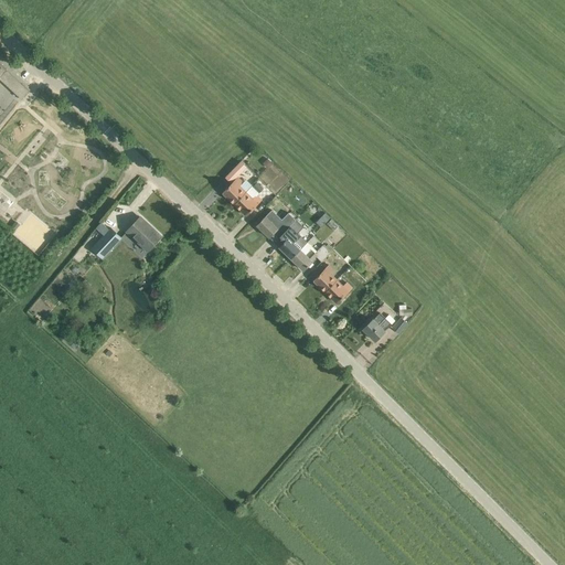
[(30,91),(22,84),(14,93),(22,99),(30,91)]
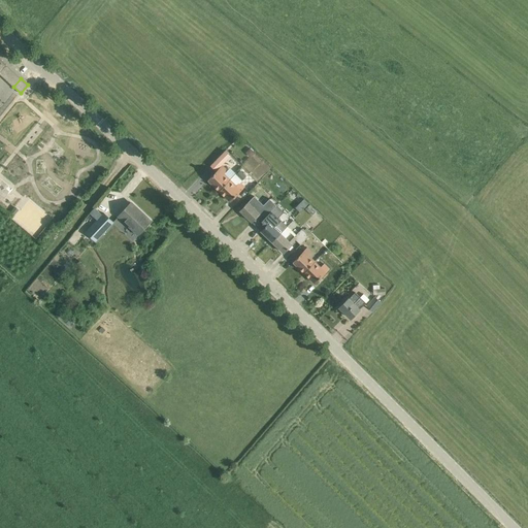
[(230,157),(226,153),(219,160),(223,165),(230,157)]
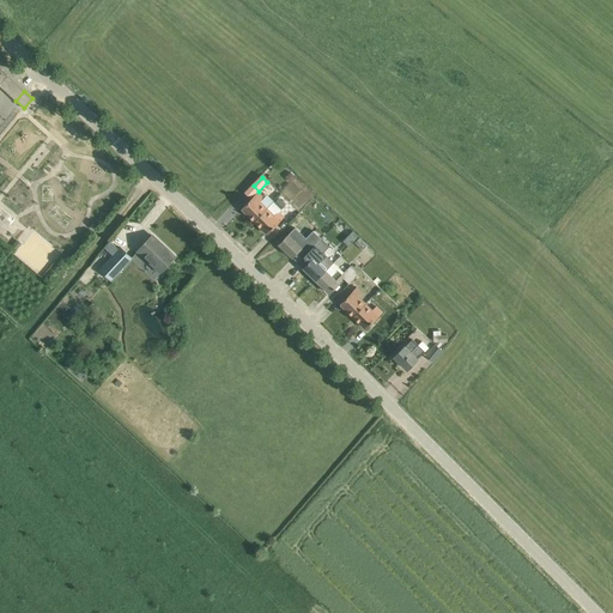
[(284,195),(281,194),(278,189),(274,192),(268,187),(263,192),(274,201),(271,205),(265,198),(259,192),(242,208),(255,222),(280,195),(281,196),(284,195)]
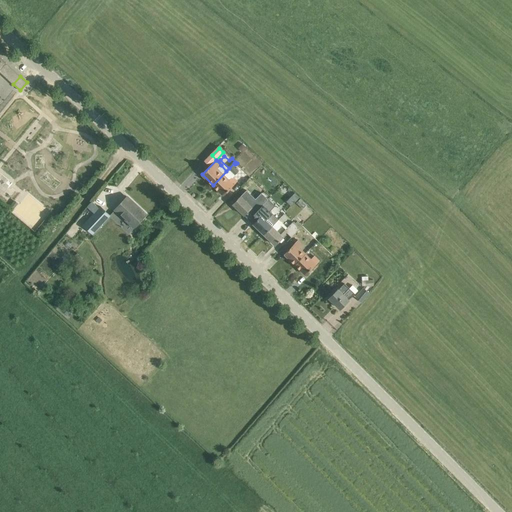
[(234,165),(235,164),(234,163),(213,185),(224,195),(237,181),(233,178),(240,171),(234,165)]
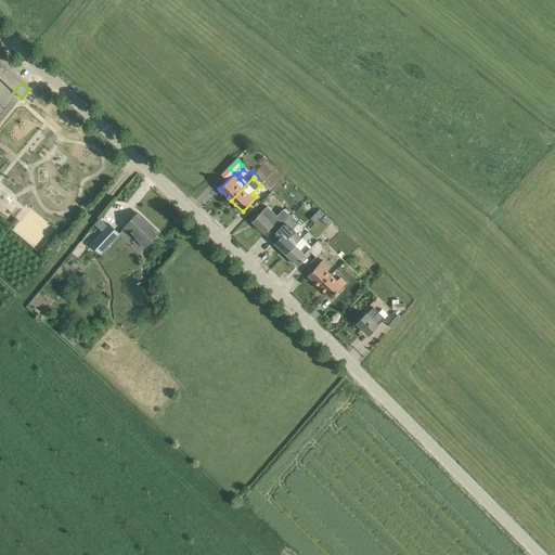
[(265,233),(272,226),(273,223),(267,217),(271,211),(267,208),(262,213),(261,213),(253,221),(265,233)]
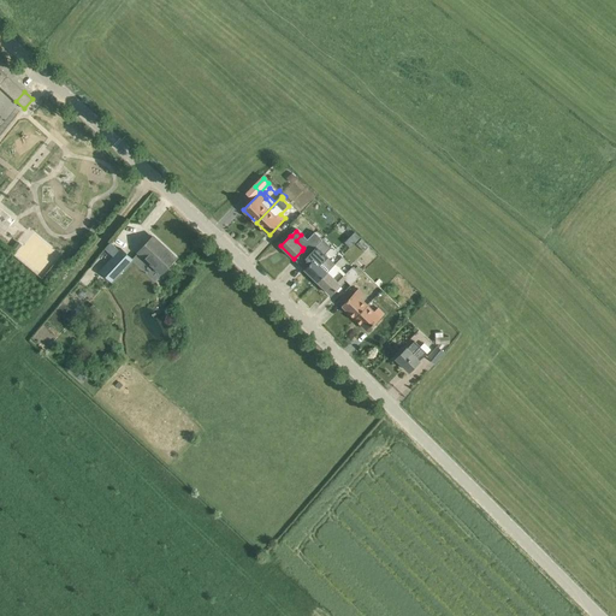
[(314,249),(323,240),(315,232),(306,242),(314,249)]
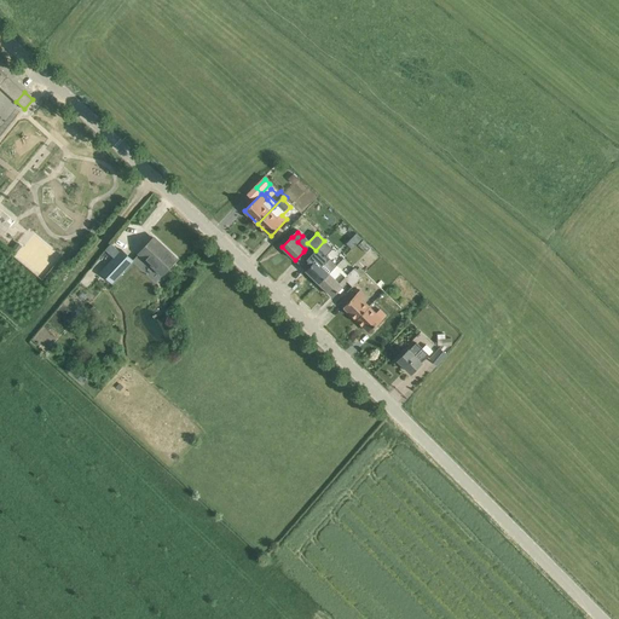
[(162,275),(168,268),(177,259),(175,260),(162,248),(163,247),(154,237),(139,253),(162,275)]
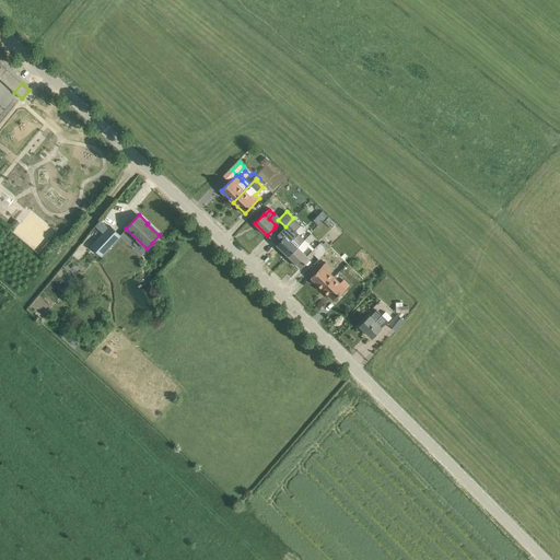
[(289,256),(305,240),(295,231),(301,224),(293,218),(286,226),(291,232),(287,236),(286,235),(277,245),(289,256)]
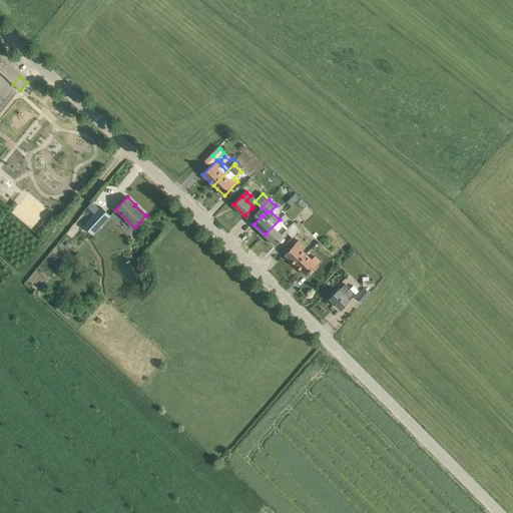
[(100,206),(99,207),(92,201),(87,206),(94,213),(83,225),(93,235),(111,216),(100,206)]
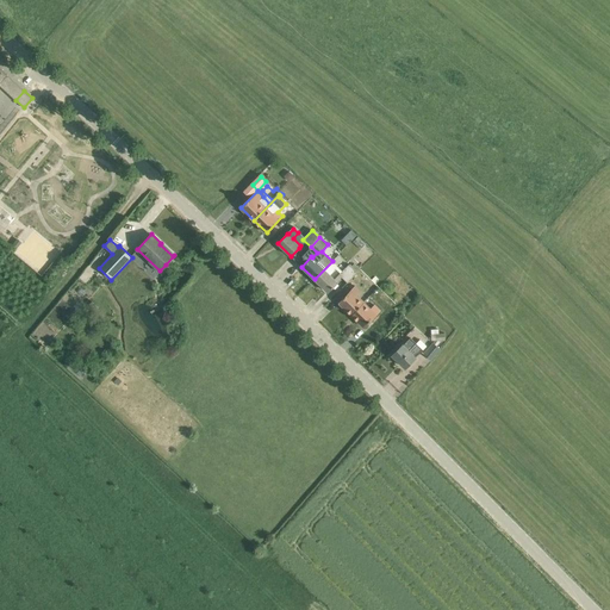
[(359,271),(359,272),(361,269),(355,263),(353,266),(352,265),(350,265),(349,263),(343,271),(332,261),(315,279),(328,292),(337,281),(341,277),(348,282),(359,271)]
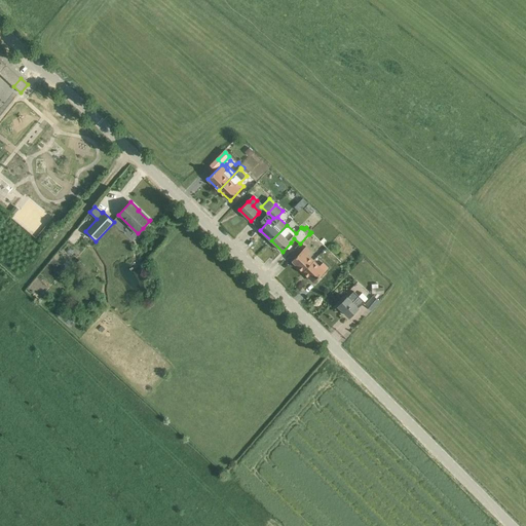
[(308,235),(309,234),(309,233),(300,243),(303,247),(310,237),(308,235)]
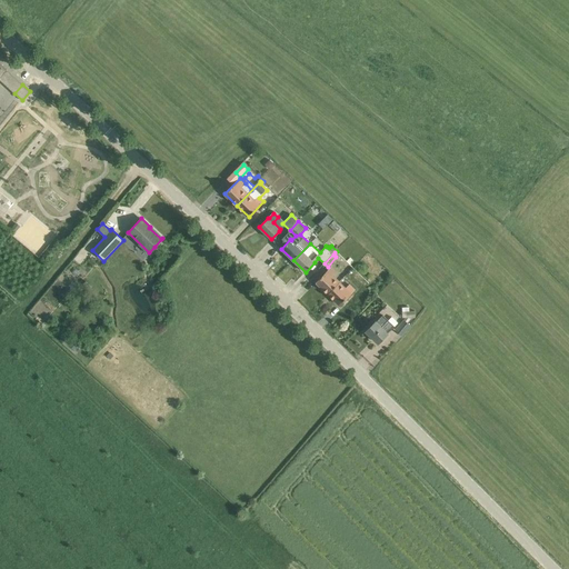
[(336,266),(345,275),(349,269),(340,260),(336,266)]
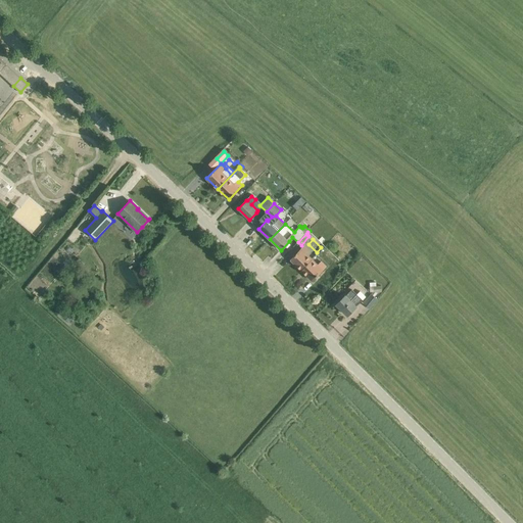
[(313,259),(312,259),(306,253),(310,249),(304,245),(290,259),(301,270),(313,259)]
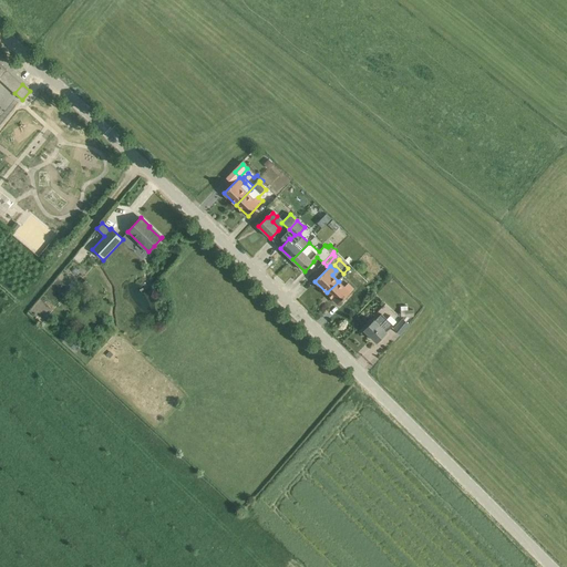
[(364,278),(359,271),(353,277),(360,282),(364,278)]
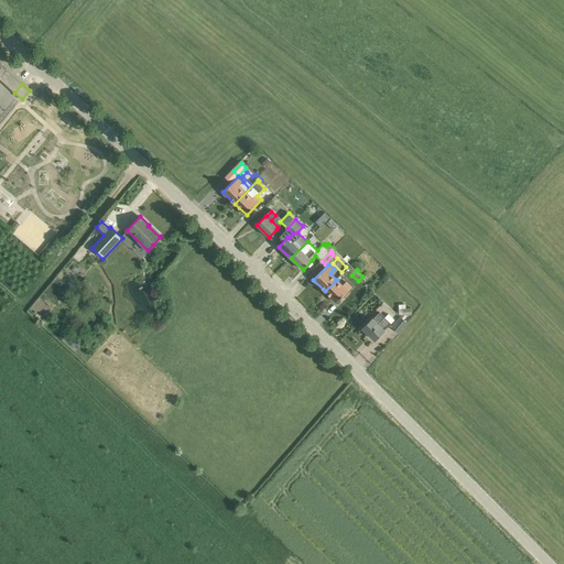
[(337,303),(345,295),(353,288),(347,282),(344,286),(337,280),(325,291),(337,303)]
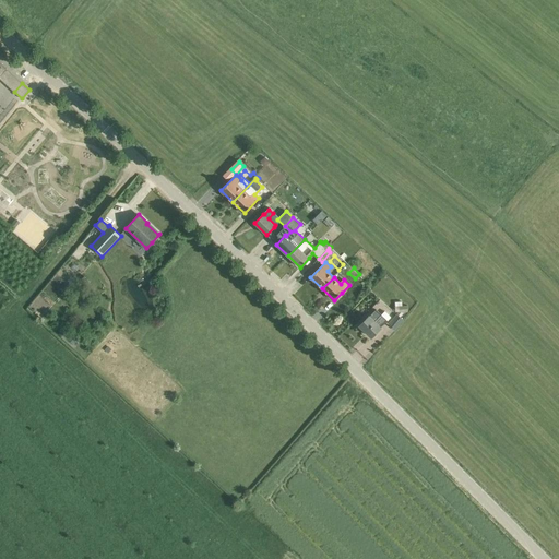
[(385,311),(382,314),(377,309),(370,317),(369,316),(359,325),(371,337),(392,317),(385,311)]
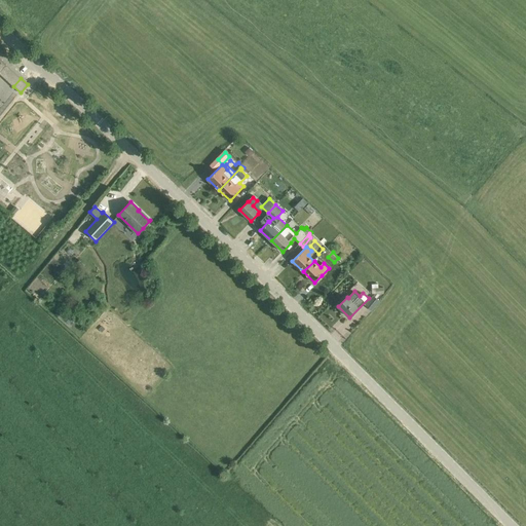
[(372,311),(380,301),(374,296),(366,305),(372,311)]
